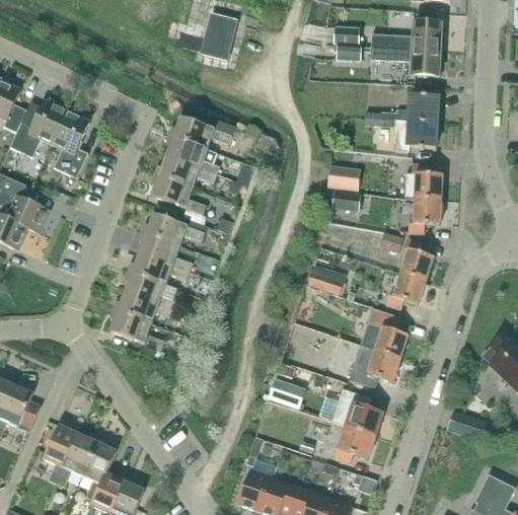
[(213,14),(203,54),(227,60),(236,20),(213,14)]
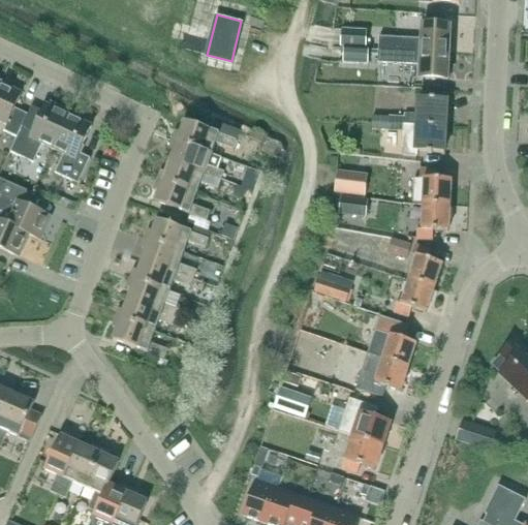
[(407,50),(447,52),(448,26),(422,24),(421,37),(378,35),(377,41),(392,42),(392,56),(407,56),(407,50)]
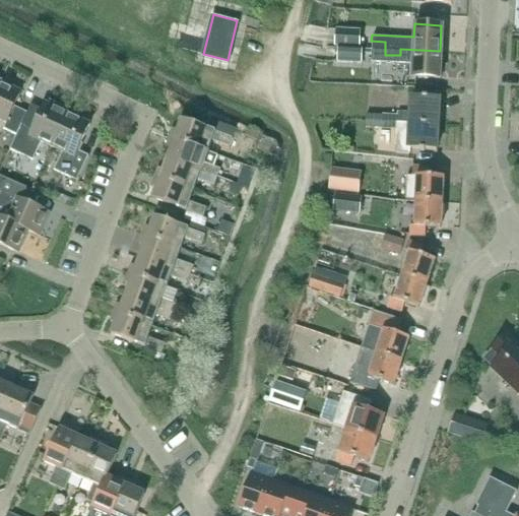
[(335,26),(334,44),(360,45),(361,27),(335,26)]
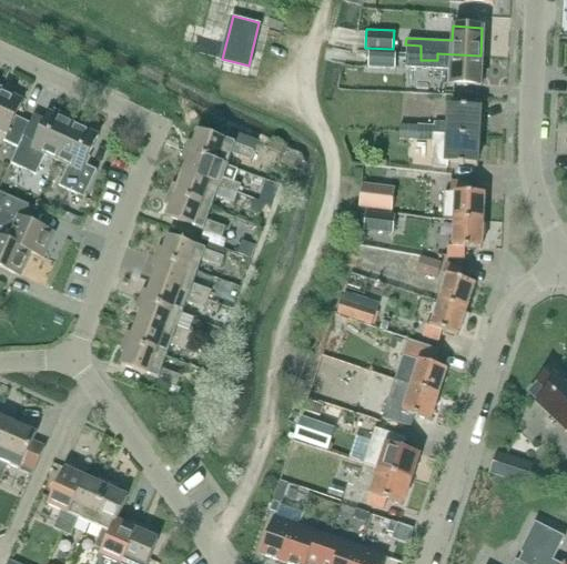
[(479,83),(481,56),(437,53),(437,60),(421,60),(421,46),(405,44),(405,66),(449,68),(449,81),(479,83)]
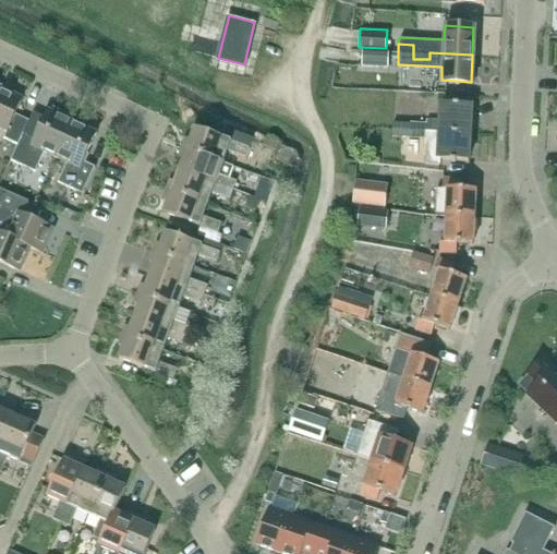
[(362,48),(361,63),(387,65),(388,50),(362,48)]
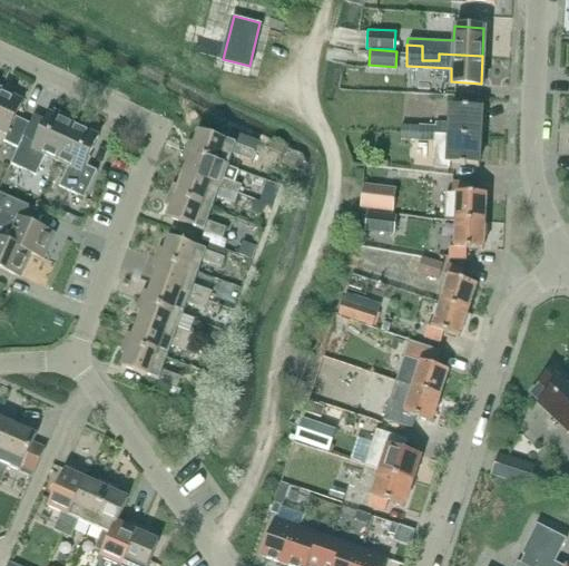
[(22,97),(0,86),(0,128),(7,132),(3,137),(18,144),(29,119),(16,113),(22,97)]
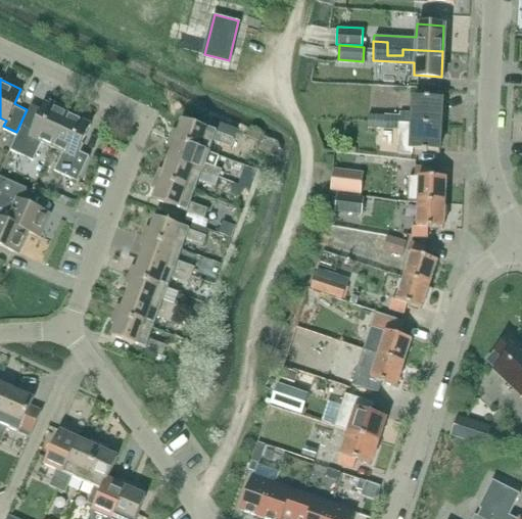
[(399,114),(398,121),(438,123),(440,97),(413,95),(412,111),(399,110),(399,114)]
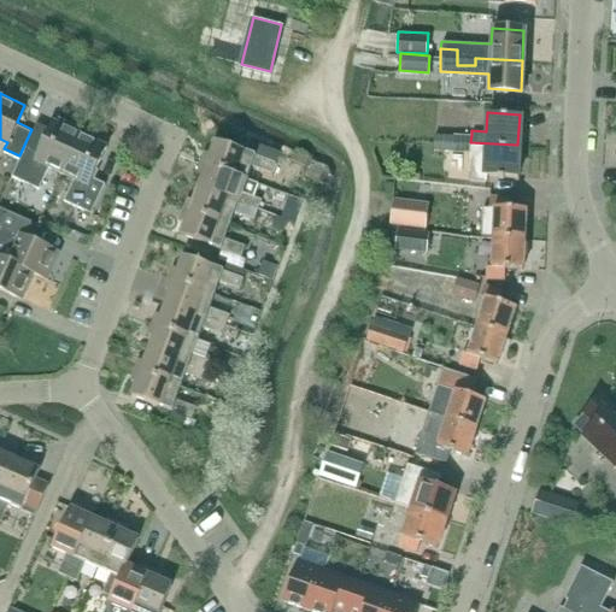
[(62,170),(80,130),(78,130),(80,125),(58,115),(56,119),(52,118),(48,127),(36,121),(11,172),(39,186),(50,165),(62,170)]
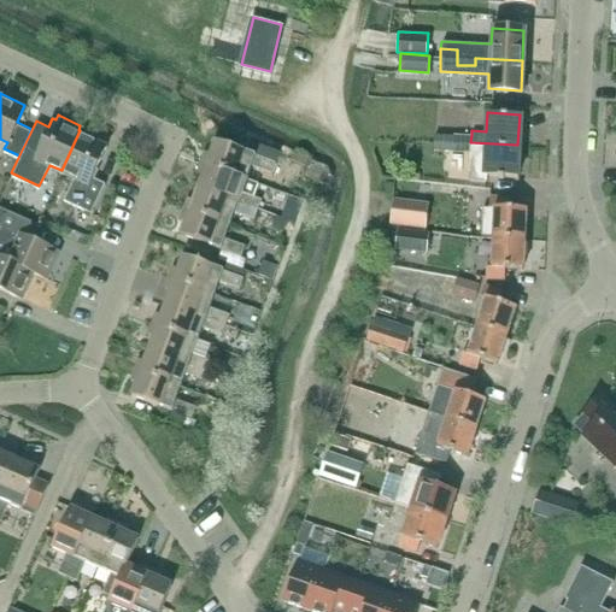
[(106,143),(80,130),(62,170),(74,176),(64,198),(89,210),(104,181),(91,175),(106,143)]
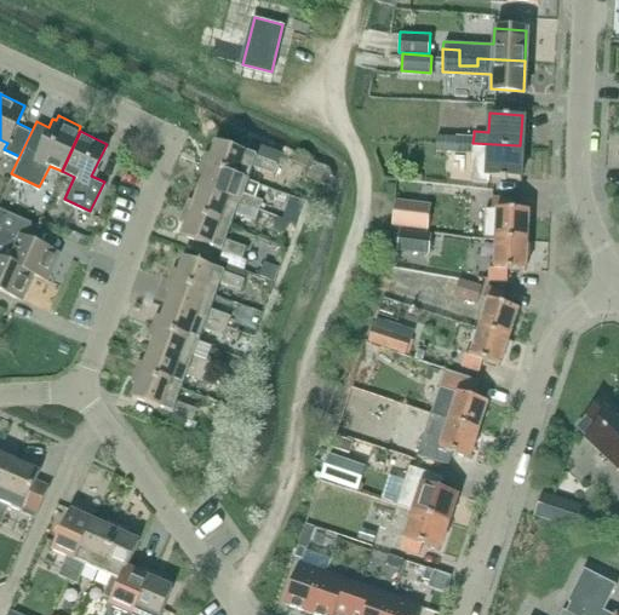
[(454,150),(456,134),(436,133),(435,149),(454,150)]
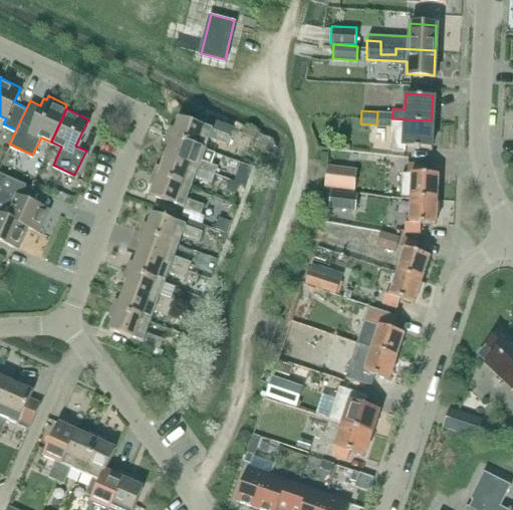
[(393,112),(377,111),(376,124),(392,124),(392,118),(393,112)]
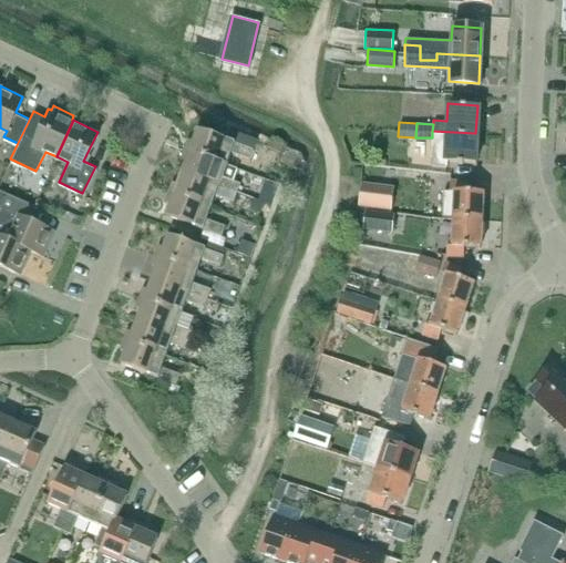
[(185,149),(227,164),(232,151),(249,157),(253,147),(250,146),(234,141),(197,128),(193,140),(188,137),(185,149)]
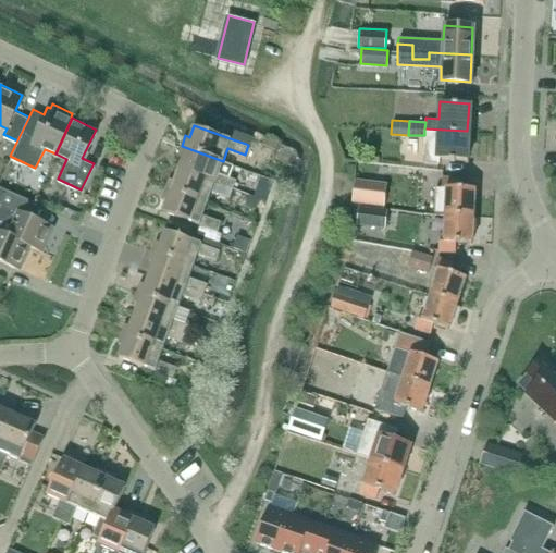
[(233,128),(230,138),(246,144),(249,134),(233,128)]
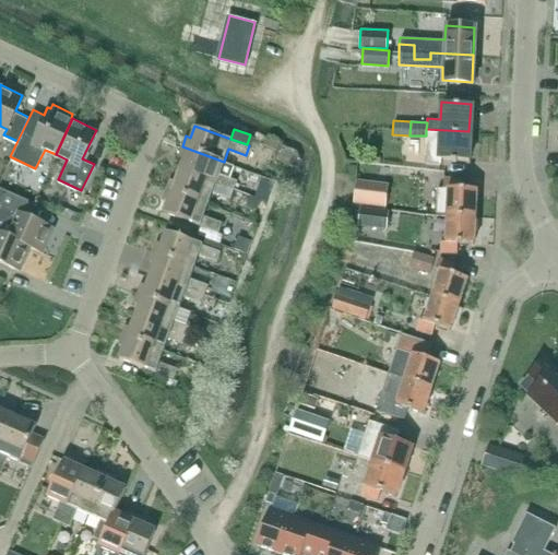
[(426,140),(425,163),(442,163),(442,157),(467,158),(469,131),(426,129),(426,136),(426,140)]
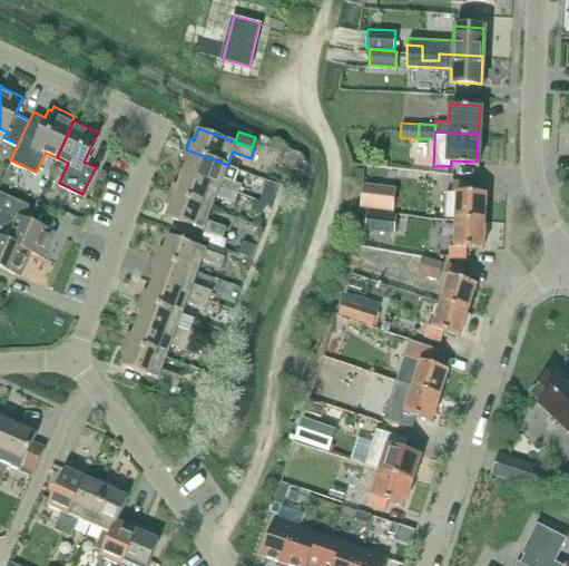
[(286,142),(273,136),(268,147),(282,152),(286,142)]
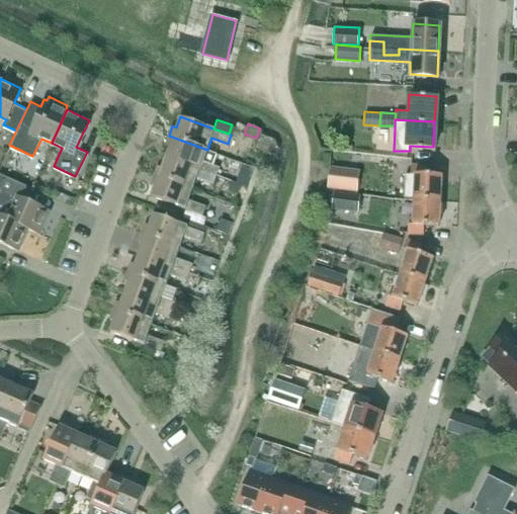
[(207,150),(169,136),(165,145),(169,146),(165,156),(217,175),(220,166),(212,164),(217,153),(207,150)]
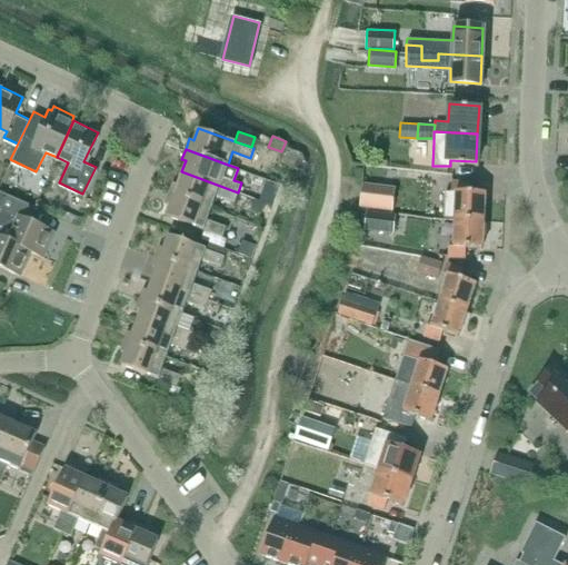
[(173,181),(170,191),(212,207),(217,195),(235,201),(238,192),(181,171),(178,184),(173,181)]
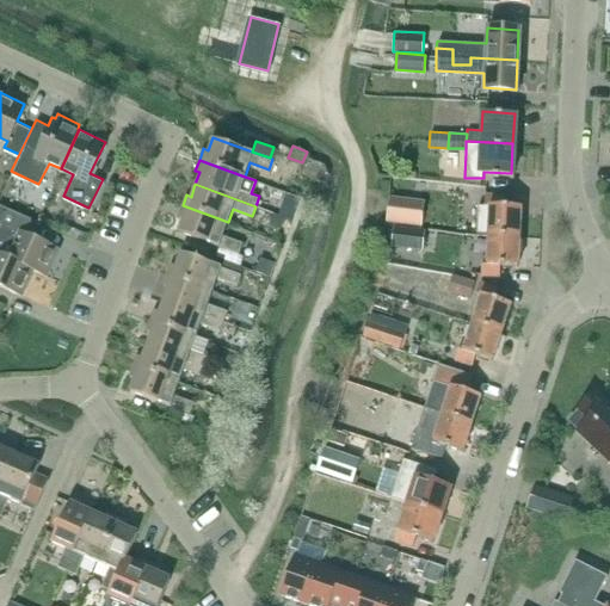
[(488,233),(518,235),(519,205),(503,204),(504,195),(484,193),(484,204),(490,204),(488,233)]
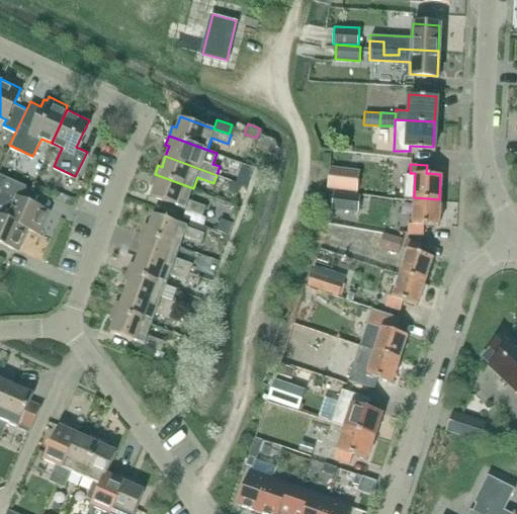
[(360,169),(330,165),(328,186),(357,189),(360,169)]
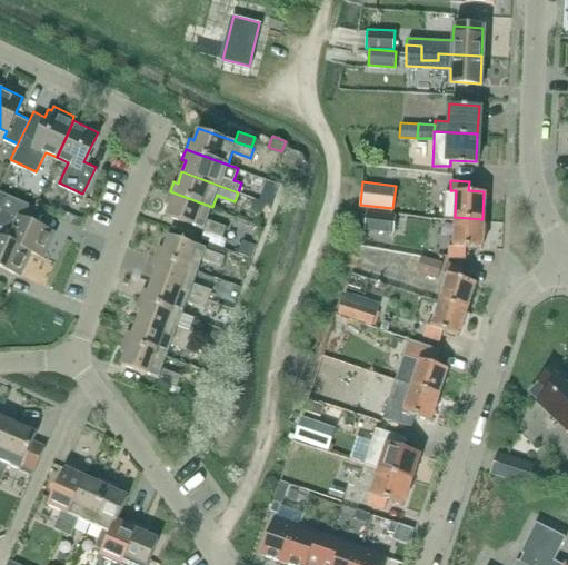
[(41,189),(29,184),(22,197),(35,202),(41,189)]
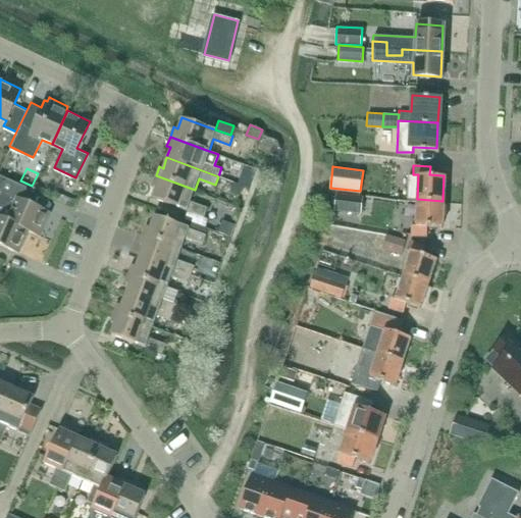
[(0,191),(0,215),(28,228),(39,234),(49,210),(20,198),(27,186),(0,172),(0,191)]
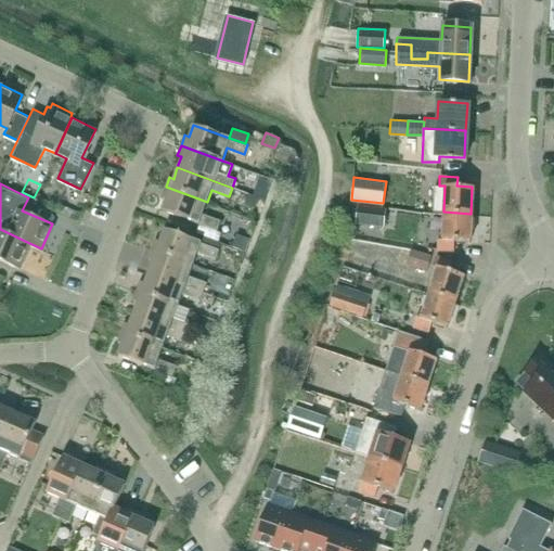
[(207,202),(166,187),(162,196),(166,199),(162,210),(217,230),(220,219),(203,213),(207,202)]
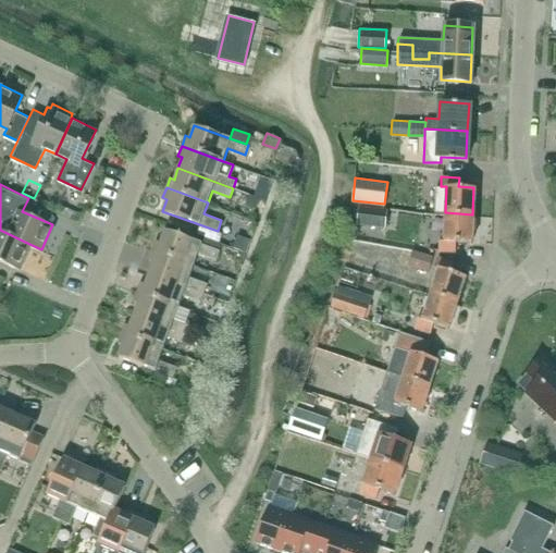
[(248,194),(245,204),(252,207),(256,208),(259,198),(256,197),(248,194)]
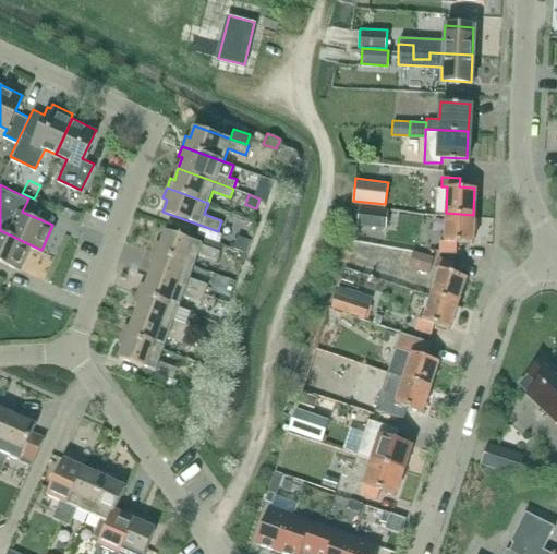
[(59,203),(56,211),(71,217),(74,209),(59,203)]
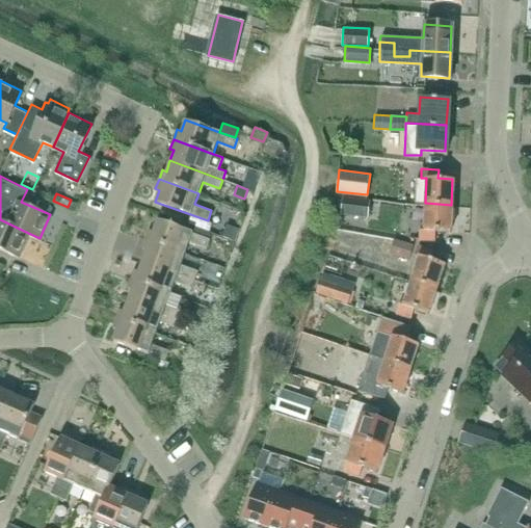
[(343,194),(340,213),(368,216),(370,199),(343,194)]
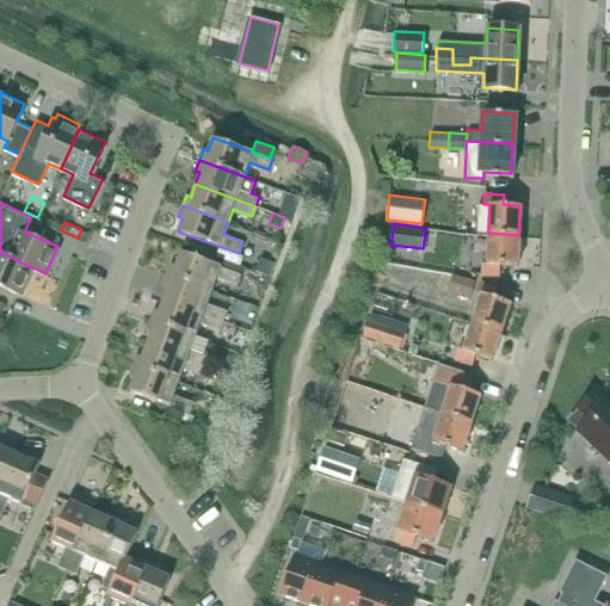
[(518,235),(488,233),(486,263),(480,261),(480,273),(499,274),(499,264),(516,264),(518,235)]
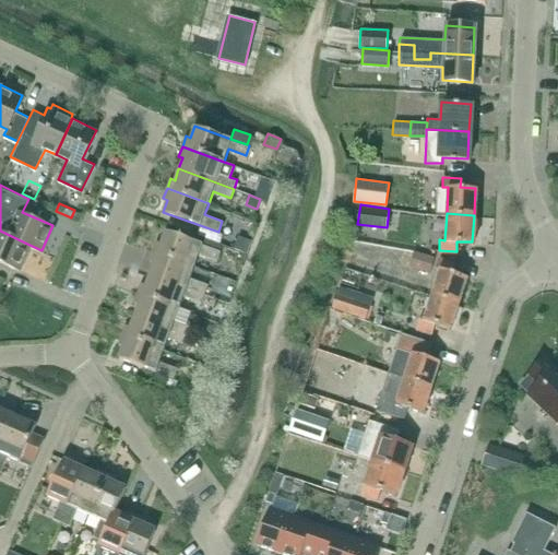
[(0,260),(19,269),(30,245),(0,231),(0,260)]
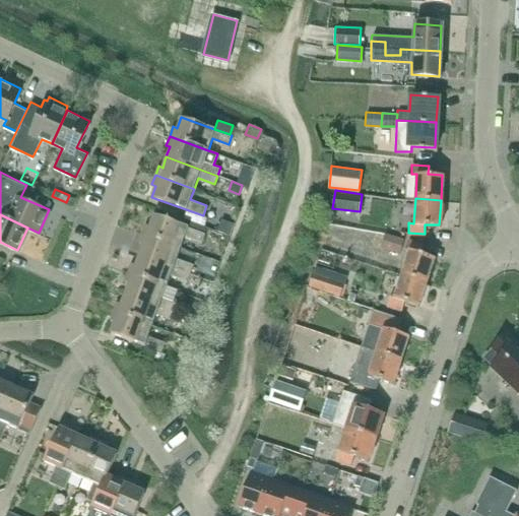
[(201,242),(207,226),(191,218),(188,227),(154,214),(150,224),(146,222),(142,233),(181,247),(185,236),(201,242)]
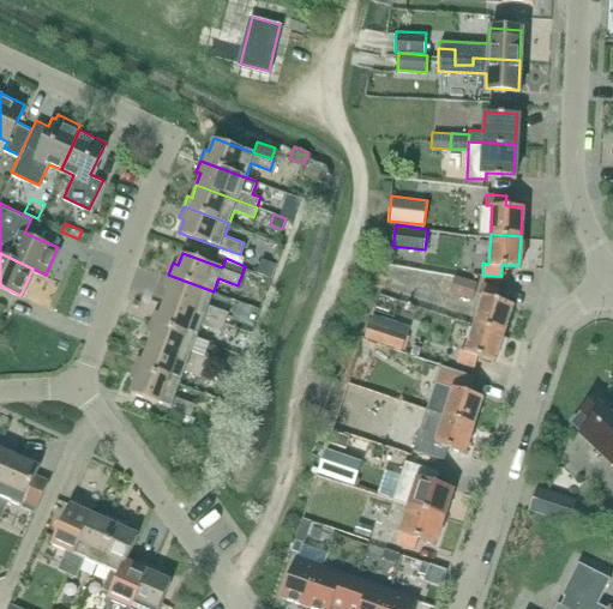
[(262,257),(256,271),(271,277),(276,263),(262,257)]
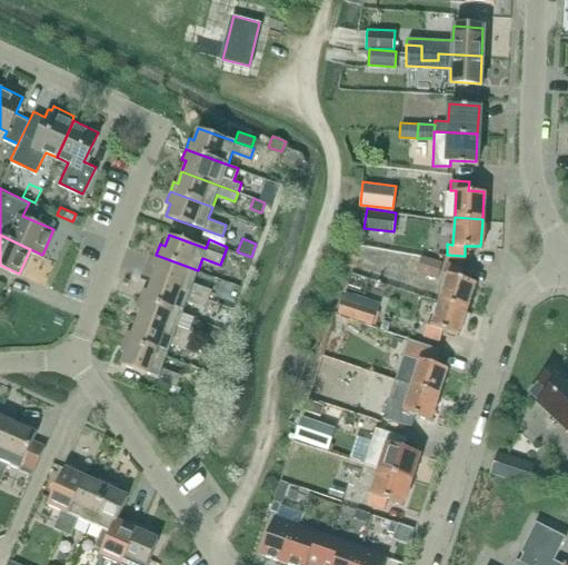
[(420,254),(416,270),(438,277),(442,260),(420,254)]
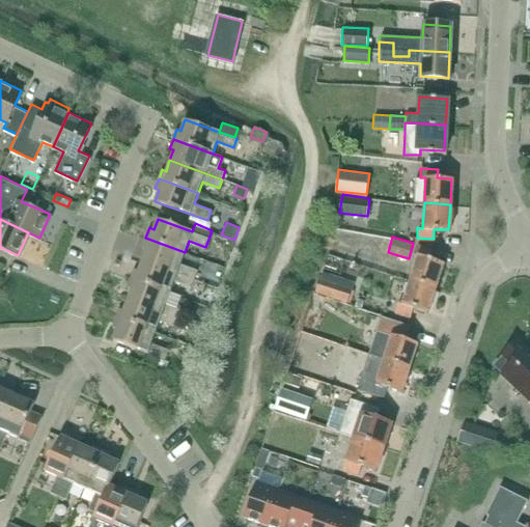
[(143,259),(194,278),(197,269),(180,262),(185,252),(145,238),(142,246),(147,248),(143,259)]
